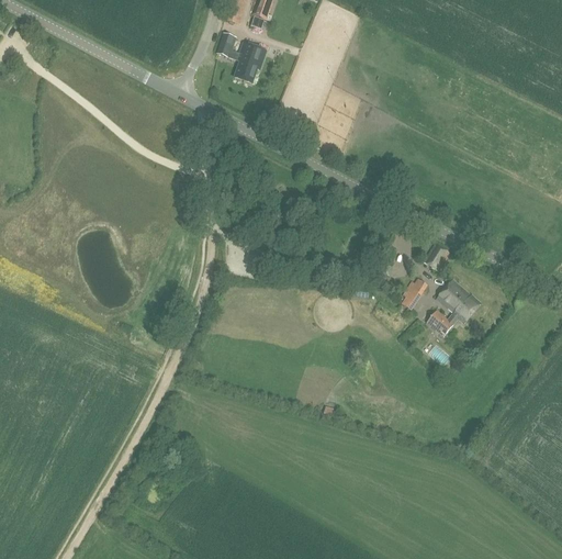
[(268,13),(269,13),(263,11),(267,0),(257,0),(253,14),(255,14),(266,19),(270,20),(272,15),(268,13)]
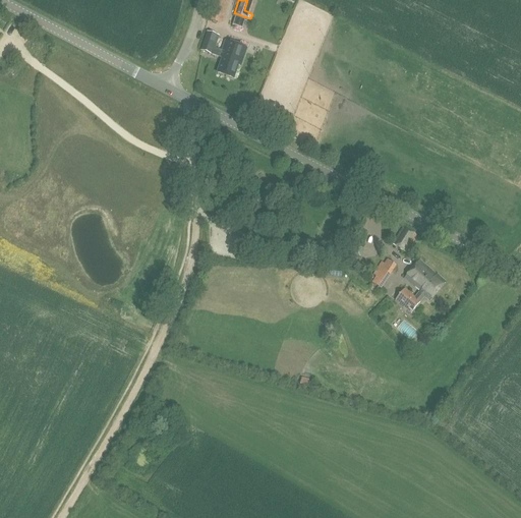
[(215,48),(219,35),(207,31),(200,48),(223,55),(218,70),(234,76),(238,62),(241,63),(246,47),(225,40),(222,50),(215,48)]
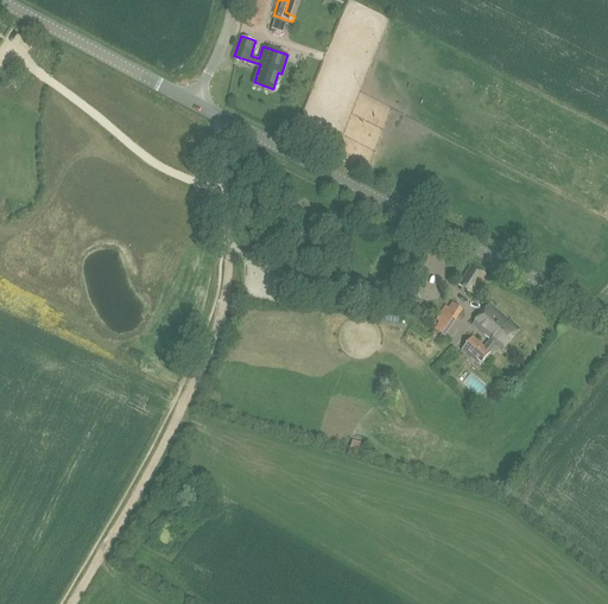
[(469,262),(457,281),(475,292),(487,273),(469,262)]
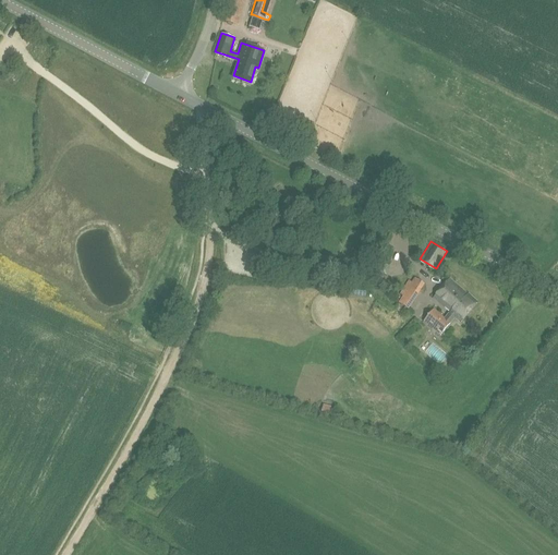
[(381,258),(390,261),(393,246),(386,244),(381,258)]
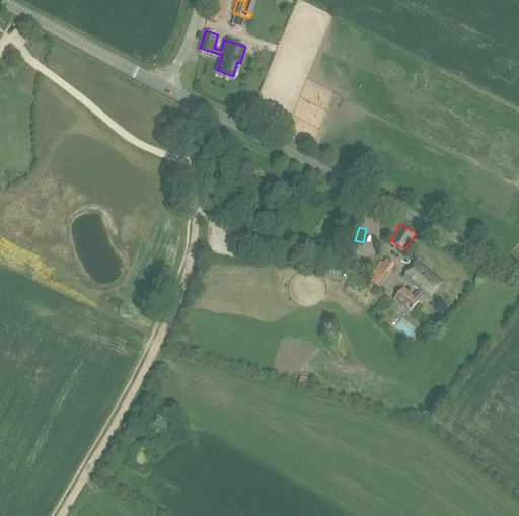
[(370,279),(380,285),(395,262),(385,255),(383,260),(380,258),(371,271),(374,273),(370,279)]
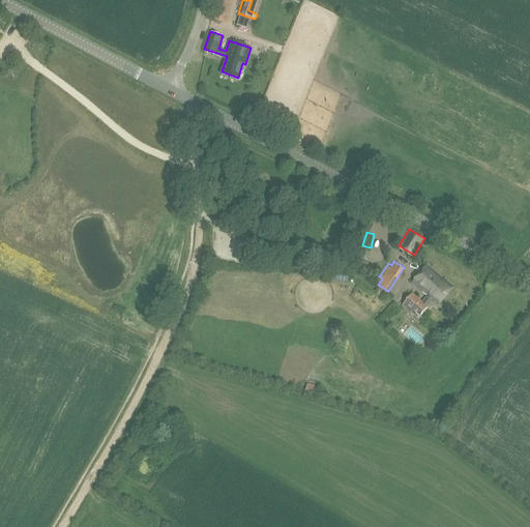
[(444,277),(427,263),(411,281),(427,295),(422,300),(411,291),(402,301),(417,315),(432,299),(437,303),(453,285),(444,277)]
